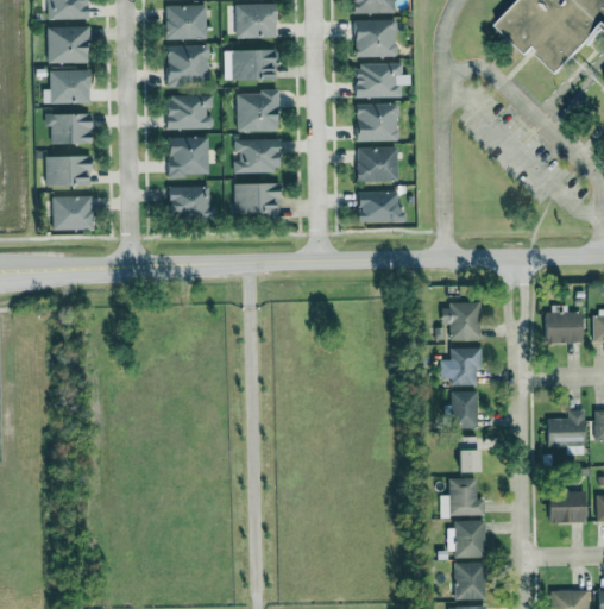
[(48,0),(49,20),(88,19),(87,0),(48,0)]
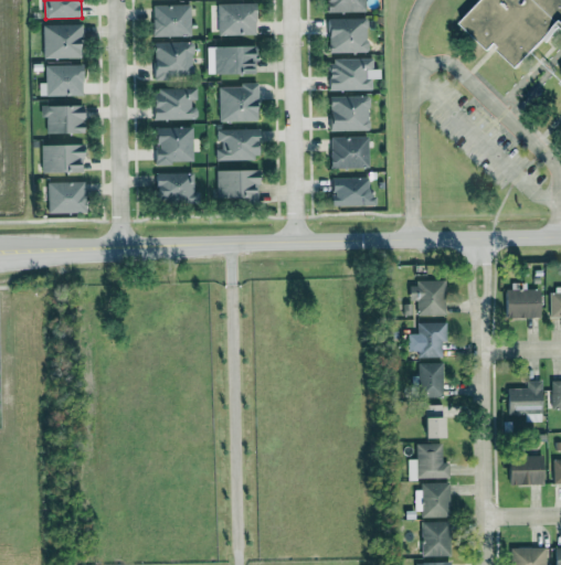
[(368,12),(367,0),(328,0),(329,13),(368,12)]
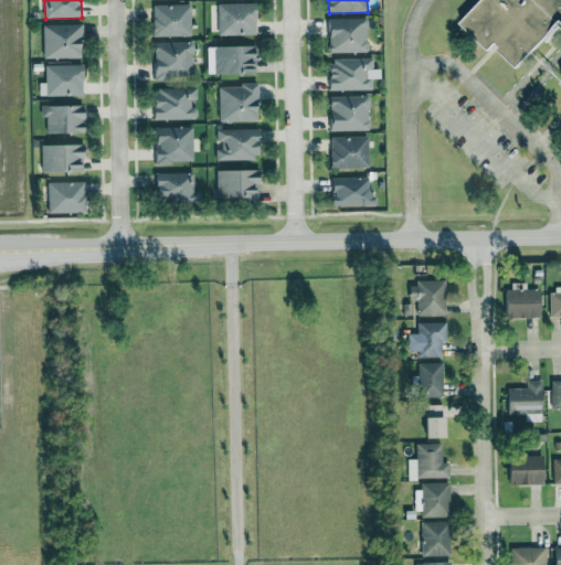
[(457,22),(478,0),(560,0),(560,24),(517,65),(457,22)]
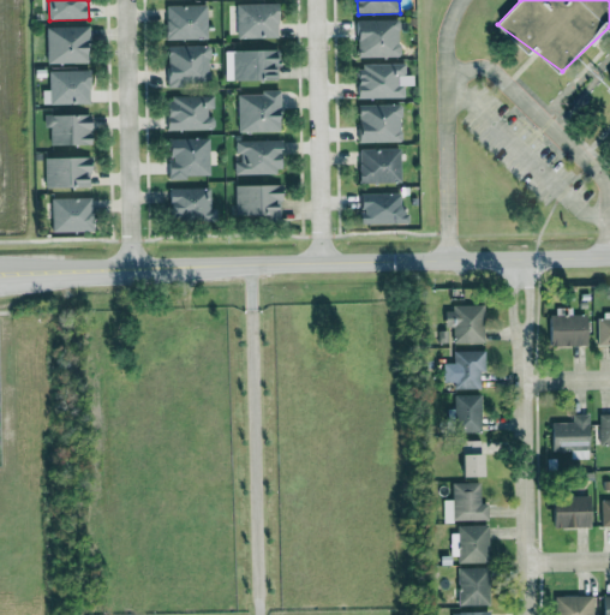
[(239,3),(239,37),(279,37),(280,4),(239,3)]
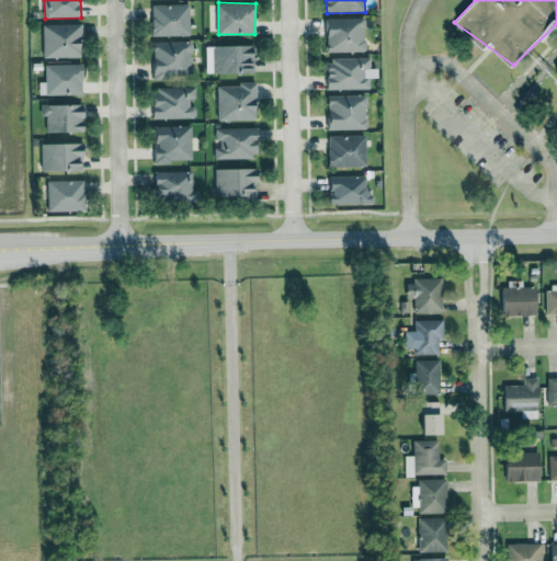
[(191,4),(152,4),(154,36),(192,35),(191,4)]
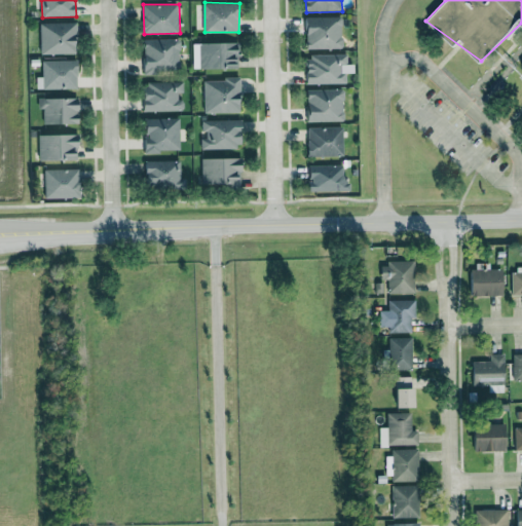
[(343,48),(342,16),(306,17),(306,49),(343,48)]
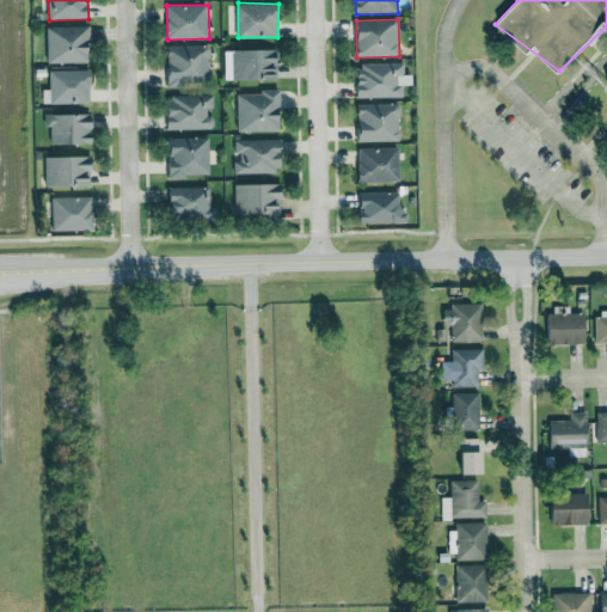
[(48,63),(90,62),(89,26),(48,26),(48,63)]
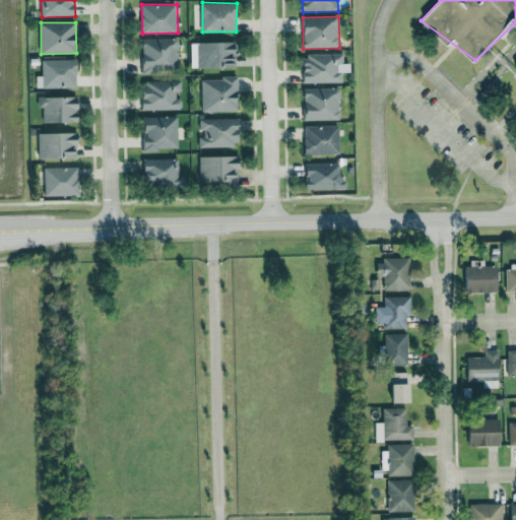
[(141,39),(142,72),(180,70),(179,38),(141,39)]
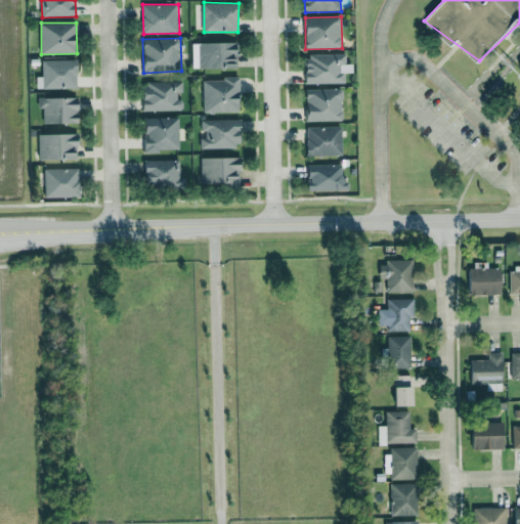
[(237,68),(236,42),(200,43),(201,69),(237,68)]
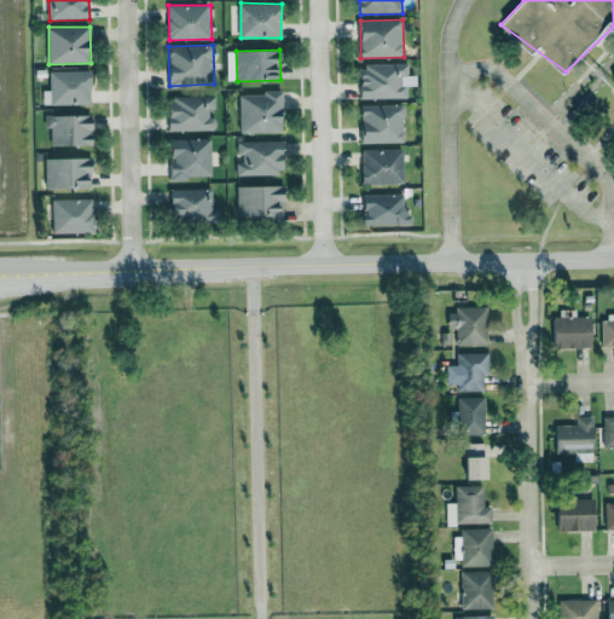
[(409,86),(417,86),(417,75),(410,75),(410,64),(361,64),(360,98),(409,99),(409,86)]
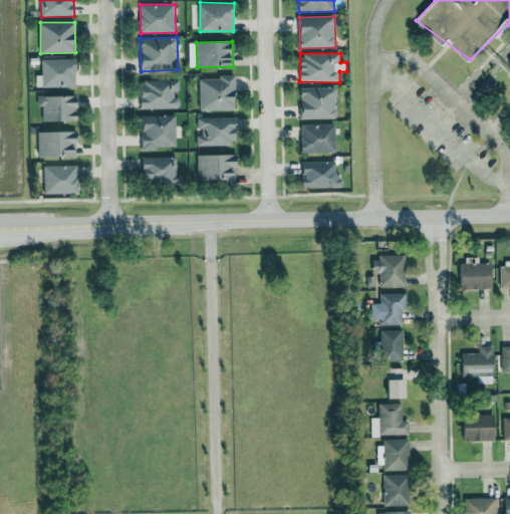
[(75,58),(42,59),(42,74),(36,74),(37,87),(75,86),(75,58)]
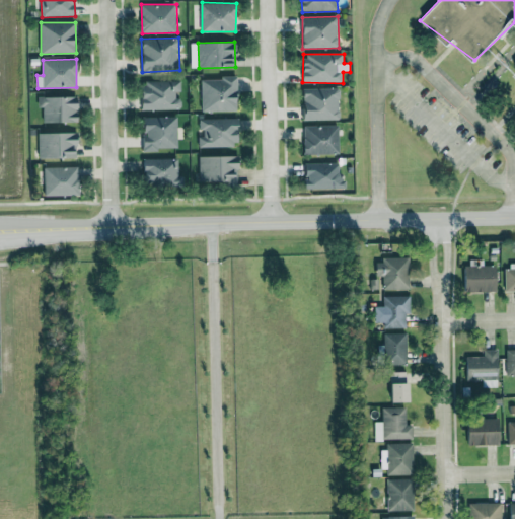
[(202,78),(203,112),(237,110),(237,77),(202,78)]
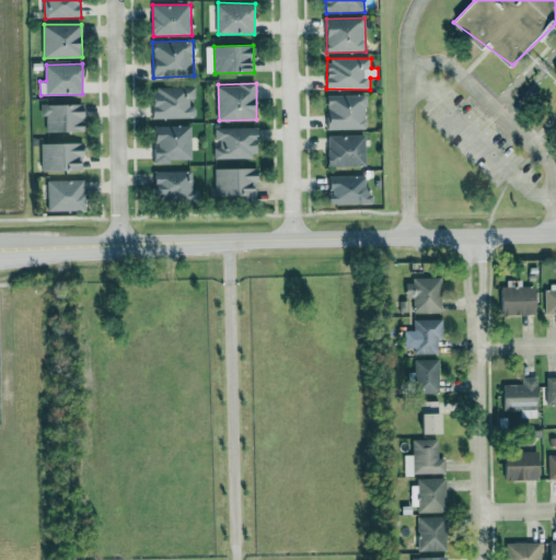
[(195,86),(153,88),(153,118),(197,118),(197,106),(196,106),(195,86)]
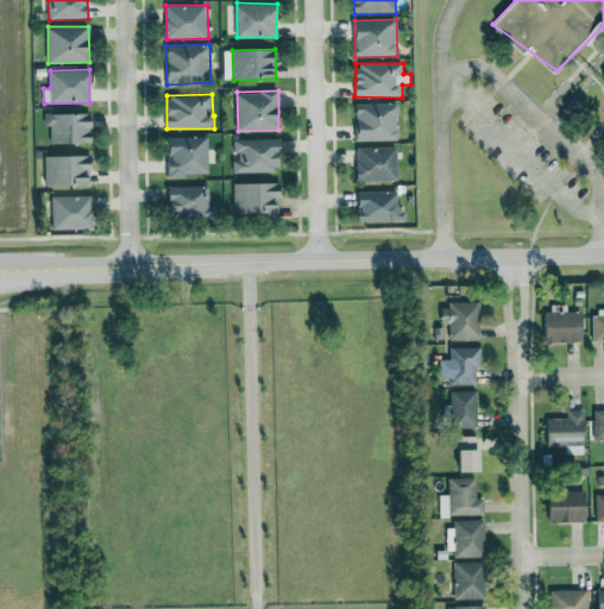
[(356,104),(356,142),(398,140),(398,102),(356,104)]
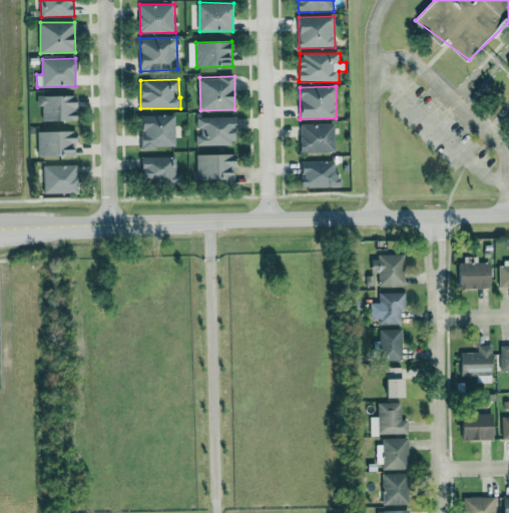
[(43,120),(76,120),(76,95),(38,95),(38,106),(43,106),(43,120)]
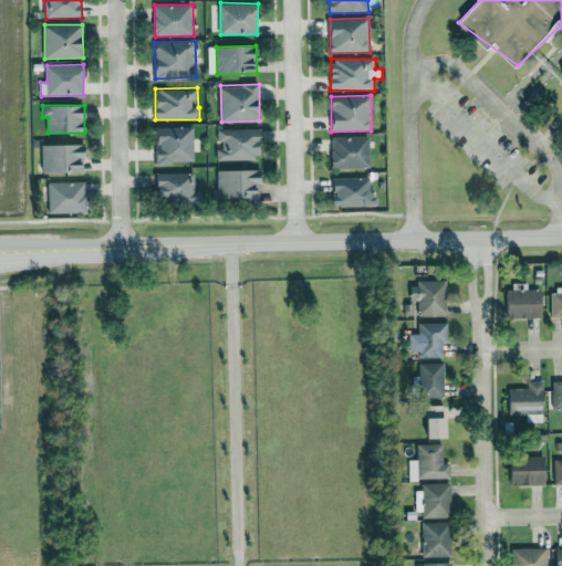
[(194,127),(156,127),(156,163),(195,163),(194,127)]
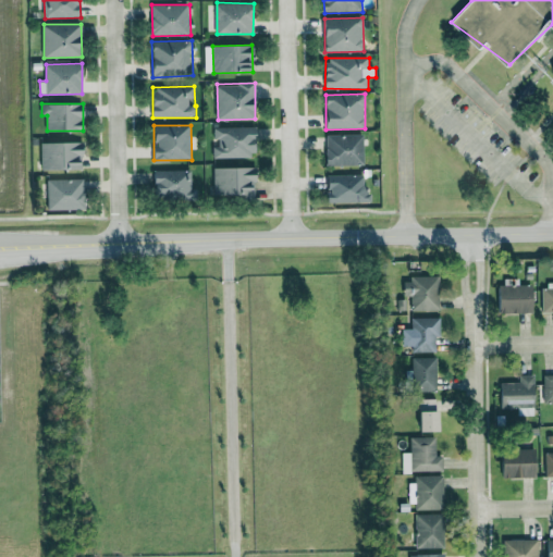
[(217,127),(218,146),(214,146),(214,158),(256,157),(256,126),(217,127)]
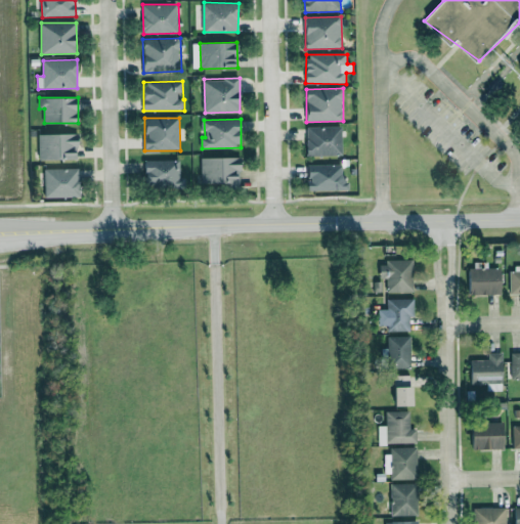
[(343,155),(343,126),(307,127),(308,156),(343,155)]
